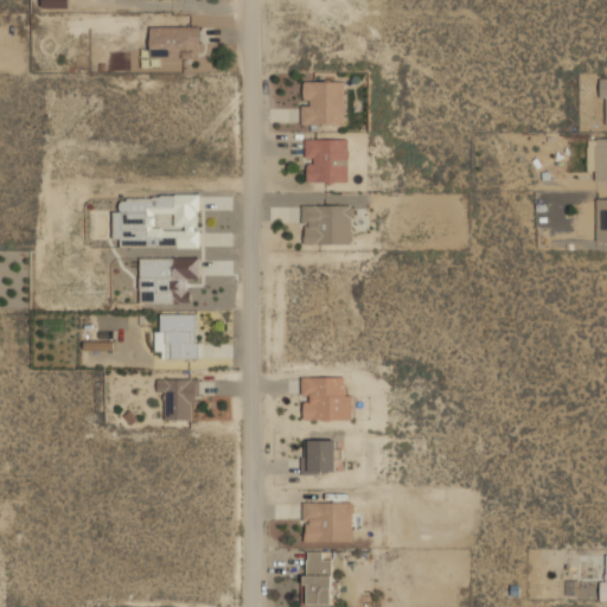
[(200,25),(151,25),(149,57),(200,57),(200,25)]
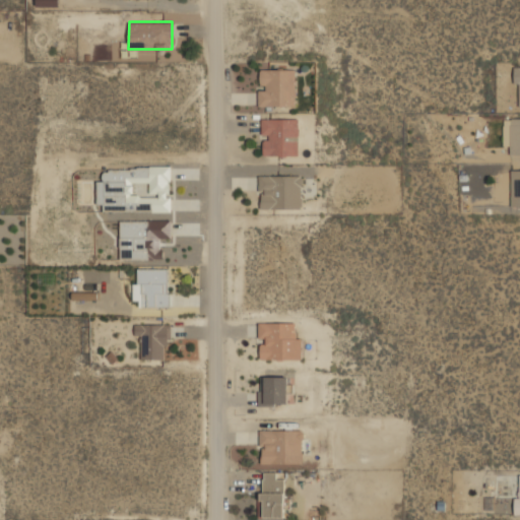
[(296,67),(259,67),(259,108),(296,108),(296,67)]
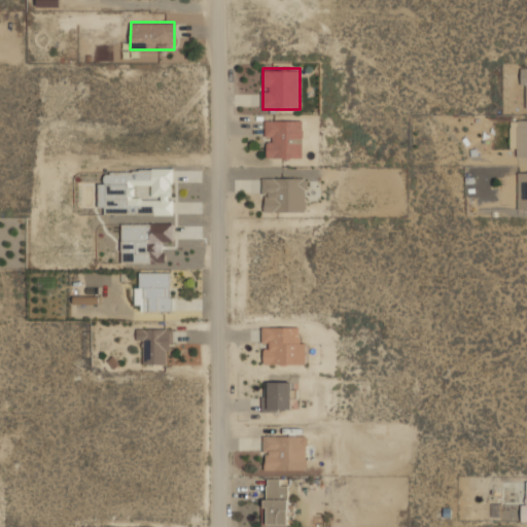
[(526,156),(526,118),(512,118),(512,156),(526,156)]
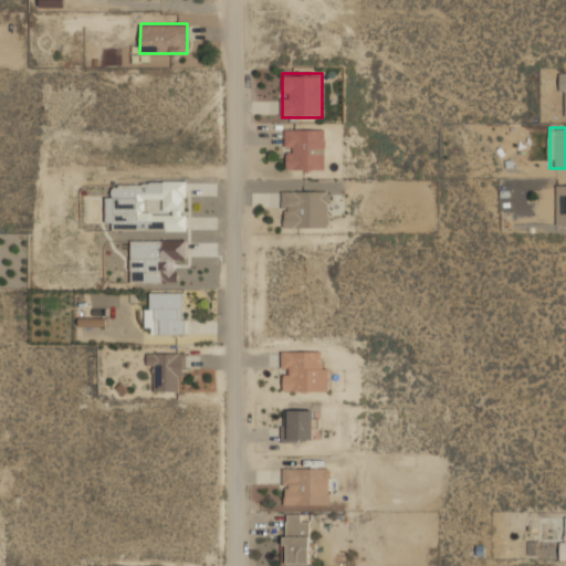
[(325,128),(285,128),(285,169),(325,169),(325,128)]
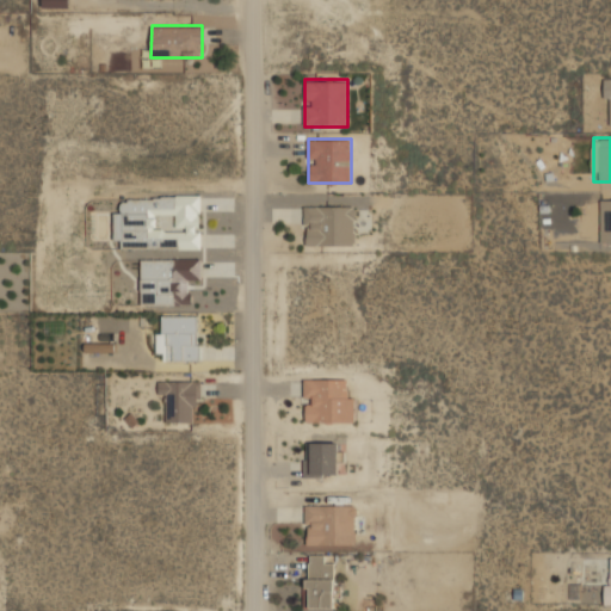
[(202,196),(123,196),(123,211),(115,211),(115,247),(202,247),(202,196)]
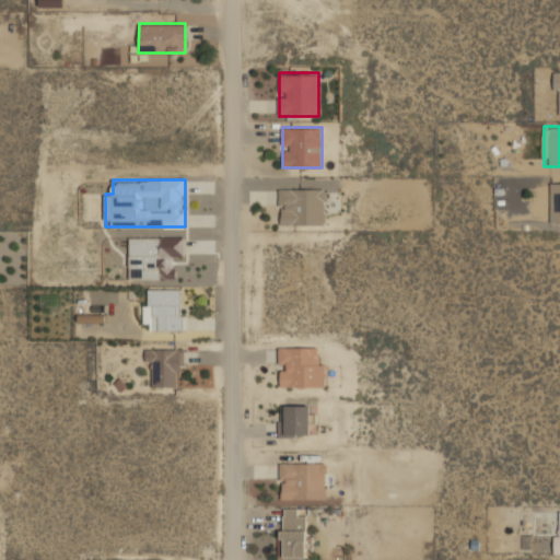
[(559,182),(550,182),(550,222),(559,222),(559,182)]
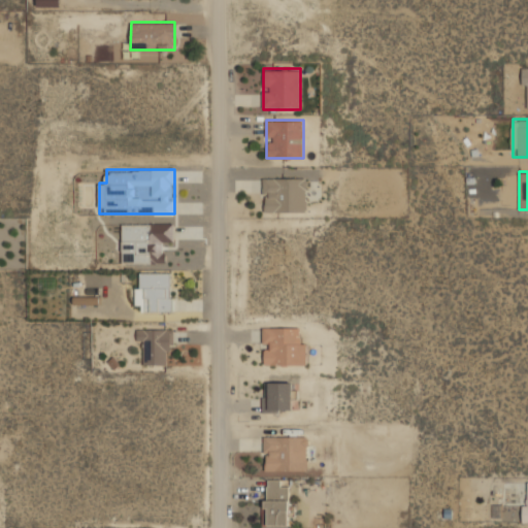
[(263,211),(306,211),(306,176),(263,176),(263,211)]
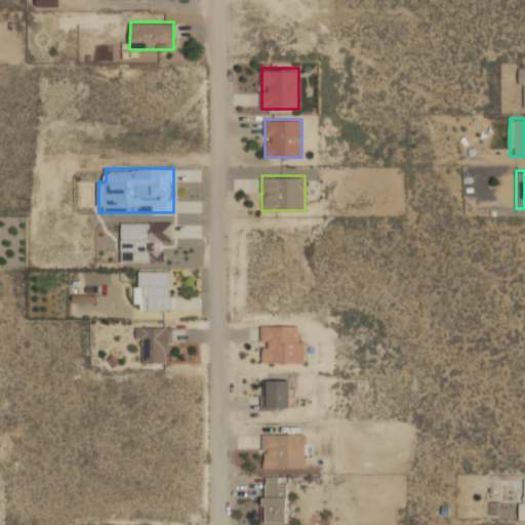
[(122,221),(122,260),(163,260),(163,241),(173,241),(173,221),(122,221)]
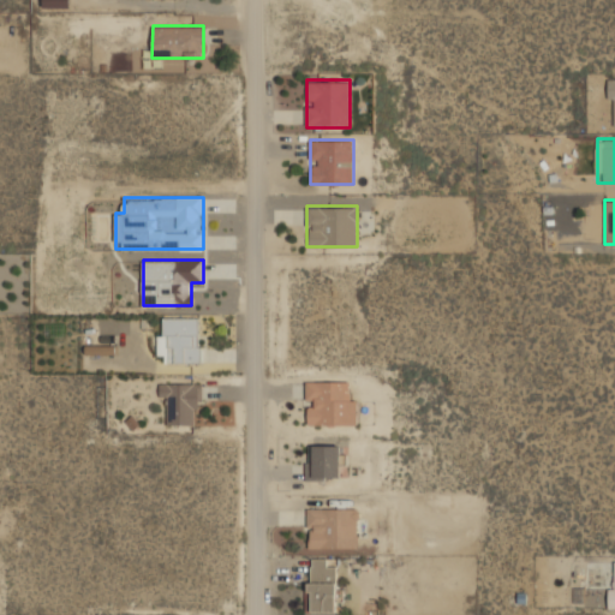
[(201,363),(201,316),(165,316),(165,363),(201,363)]
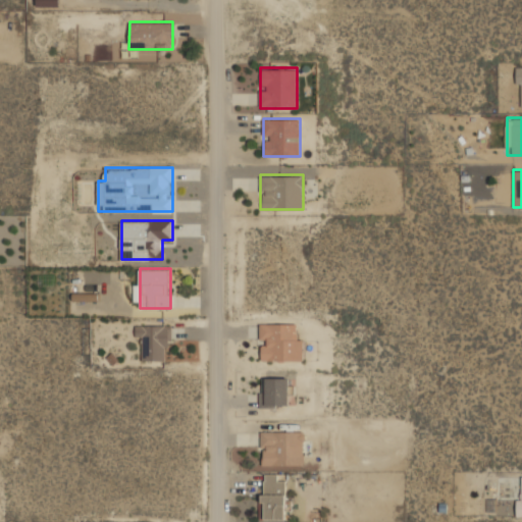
[(302,360),(302,323),(259,323),(259,360),(302,360)]
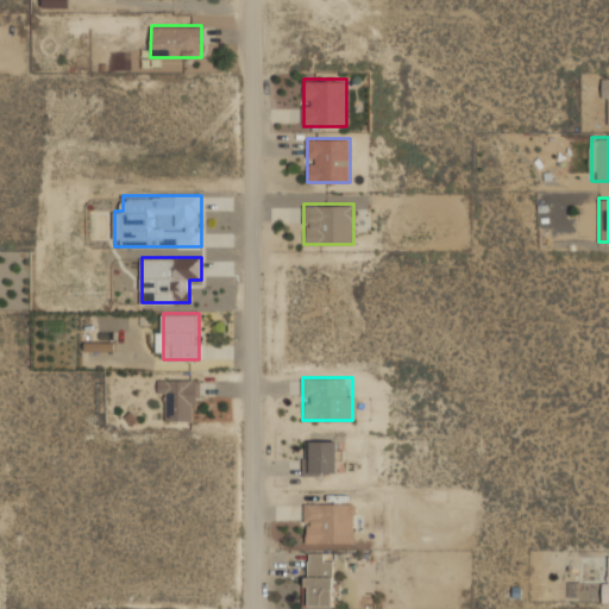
[(199,378),(162,378),(162,420),(199,420),(199,378)]
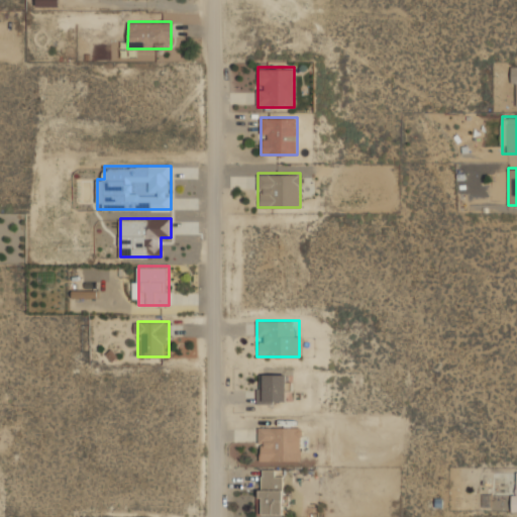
[(263,402),(288,402),(288,373),(263,373),(263,402)]
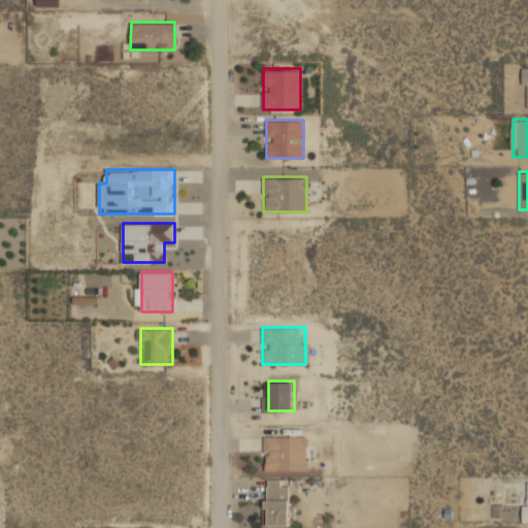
[(264,470),(308,470),(308,435),(264,435),(264,470)]
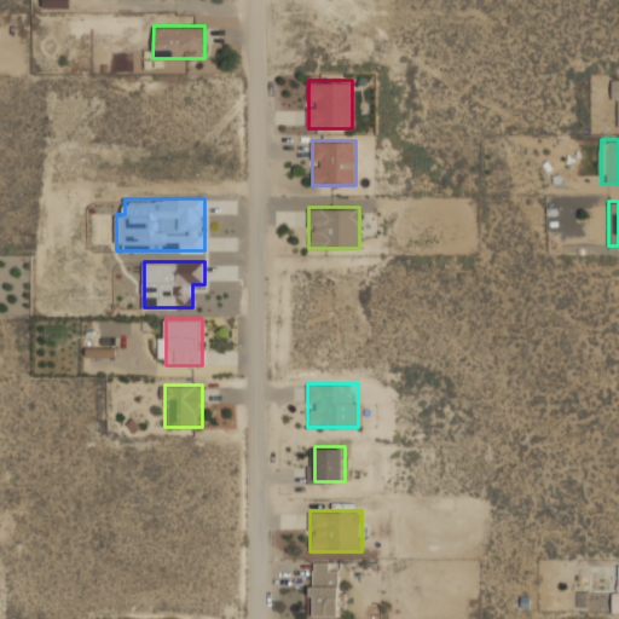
[(347,561),(311,561),(311,615),(346,615),(347,561)]
